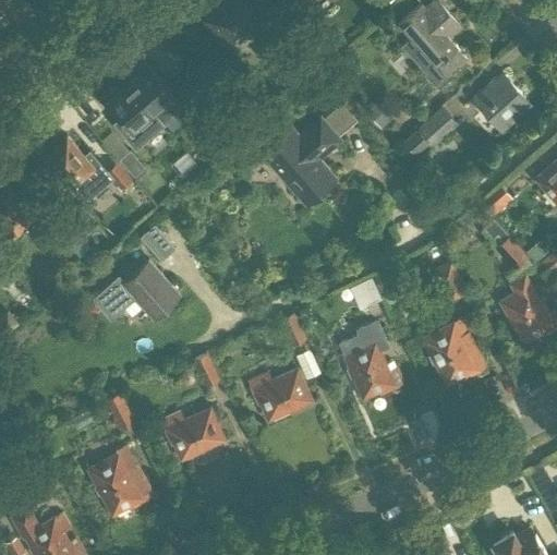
[(377,14),(392,0),(372,0),(368,3),(377,14)]
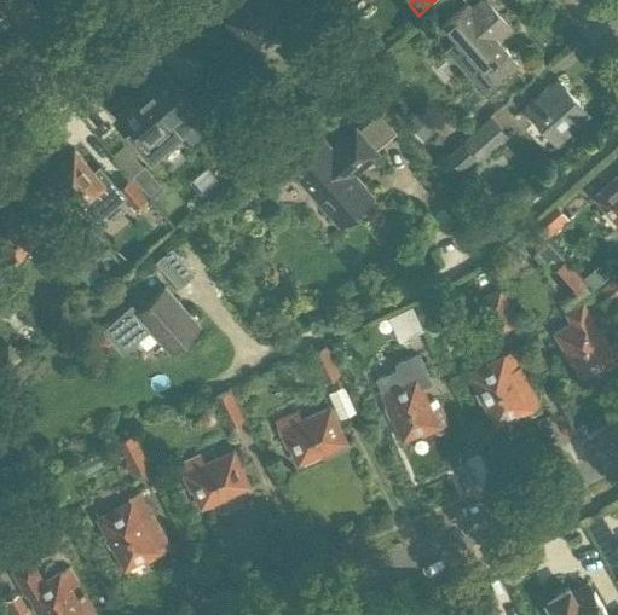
[(495,86),(519,64),(498,42),(513,29),(486,0),(483,0),(473,10),(468,5),(444,28),(495,86)]
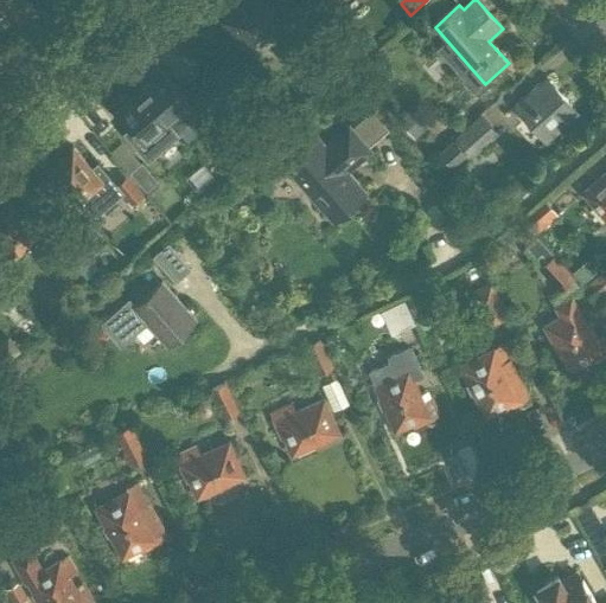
[(180,89),(165,71),(142,90),(180,135),(189,127),(177,114),(196,98),(184,85),(180,89)]
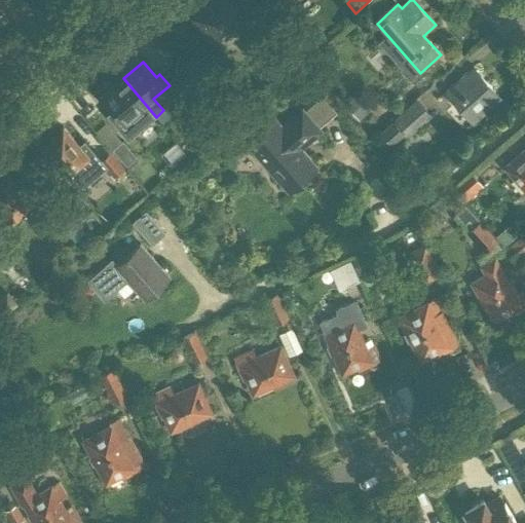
[(475,124),(502,100),(476,69),(448,94),(475,124)]
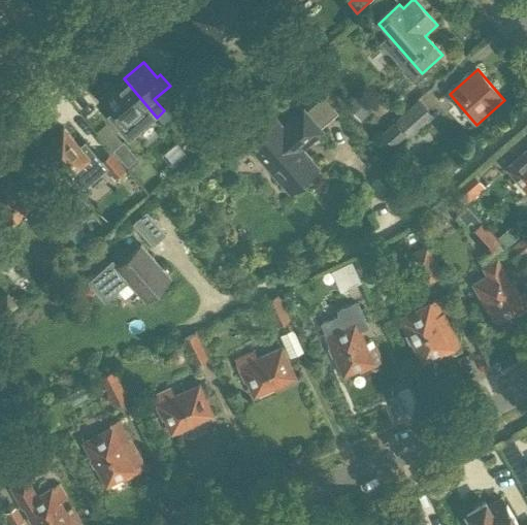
[(310,104),(323,93),(308,77),(296,89),(310,104)]
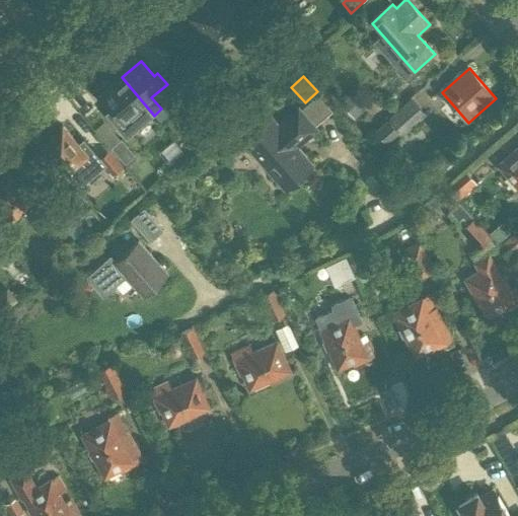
[(154,116),(122,77),(101,95),(115,111),(106,117),(126,139),(154,116)]
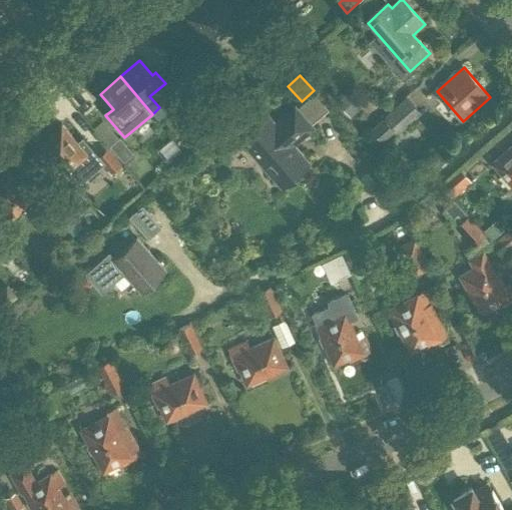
[(180,88),(193,103),(203,96),(190,80),(180,88)]
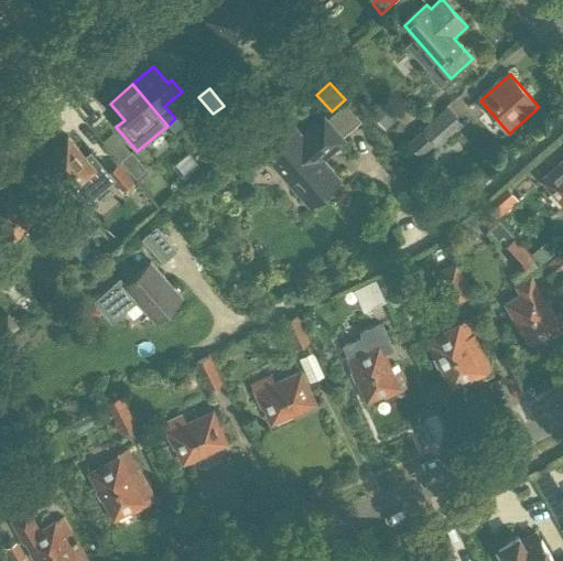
[(387,131),(401,117),(386,100),(371,114),(387,131)]
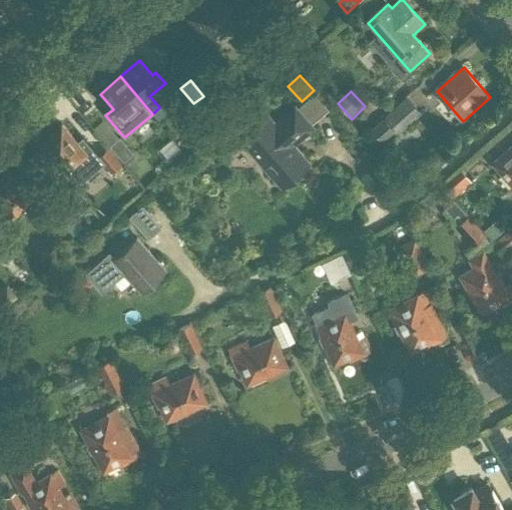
[(401,134),(422,114),(407,98),(386,118),(401,134)]
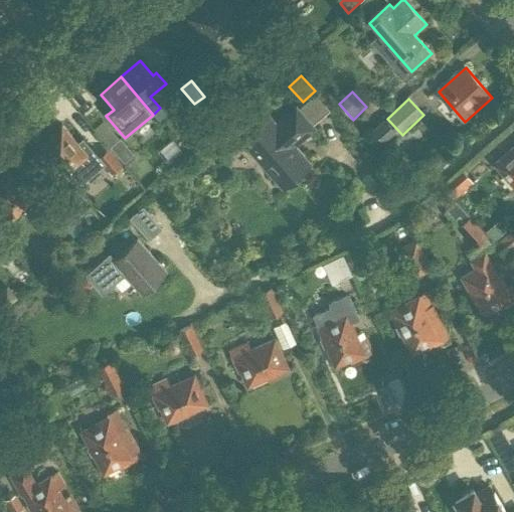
[(315,130),(298,110),(278,128),(271,120),(249,139),(272,165),(268,169),(285,188),(310,165),(295,147),(315,130)]
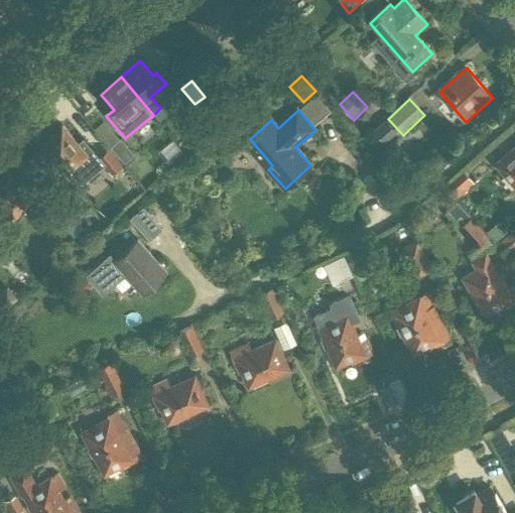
[(240,114),(227,126),(237,136),(249,125),(240,114)]
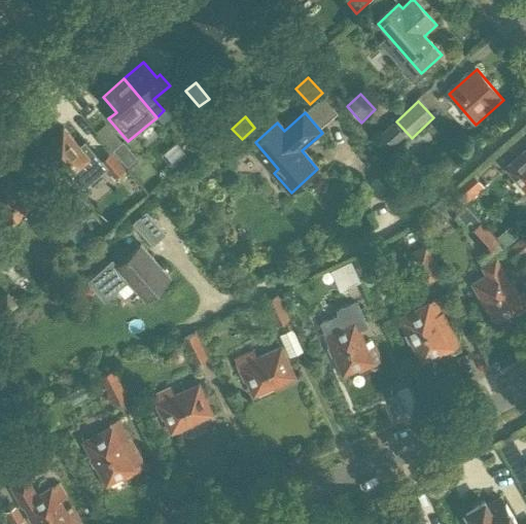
[(393,147),(406,136),(394,123),(382,134),(393,147)]
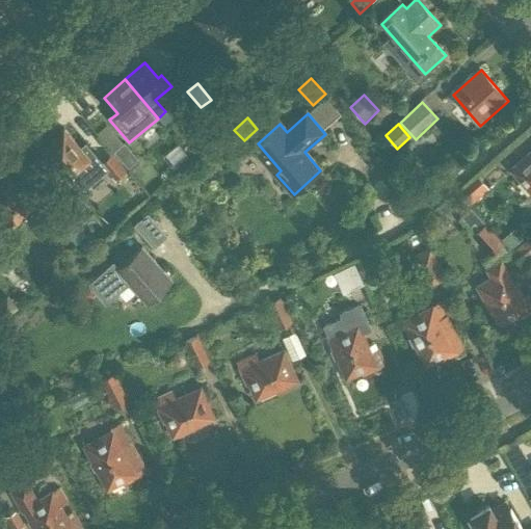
[(83,192),(108,172),(102,164),(85,144),(81,148),(65,130),(45,148),(58,163),(52,168),(62,179),(68,175),(83,192)]
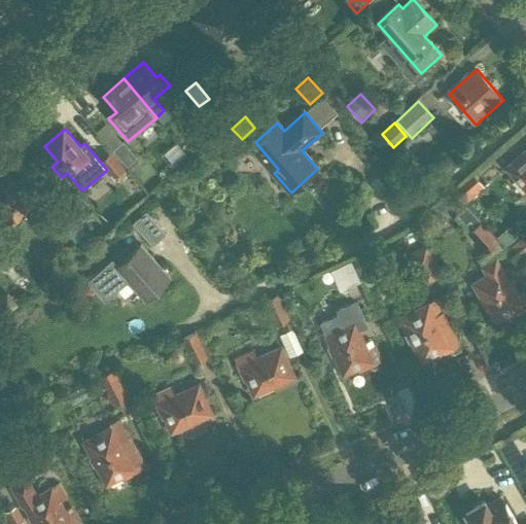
[(131,171),(139,164),(136,161),(138,160),(124,143),(114,151),(131,171)]
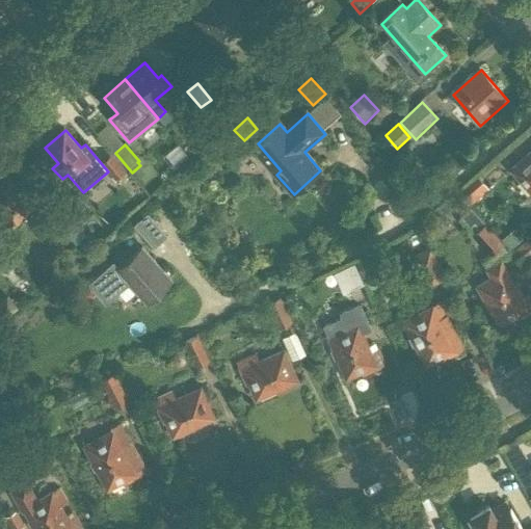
[(121,184),(129,177),(126,174),(127,172),(113,155),(102,164),(108,172),(115,181),(116,180),(121,184)]
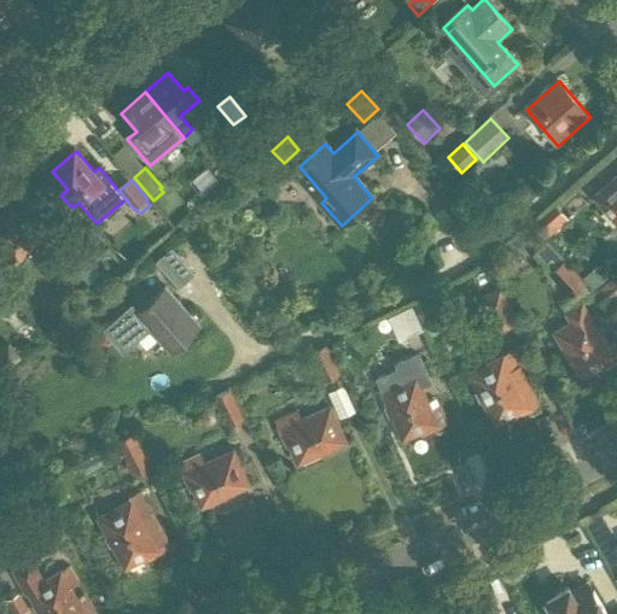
[(616,180),(595,200),(616,223),(616,180)]
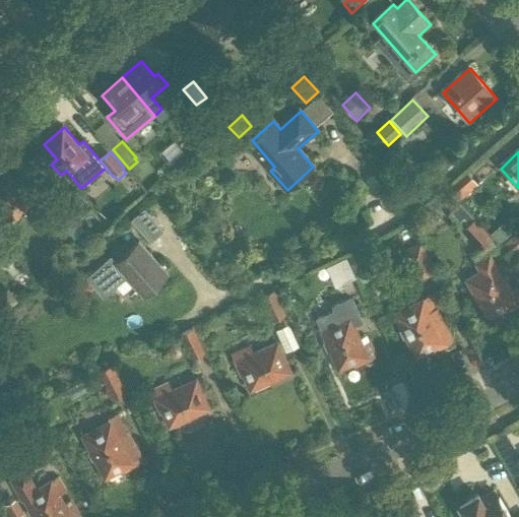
[(480,186),(466,172),(447,189),(460,203),(480,186)]
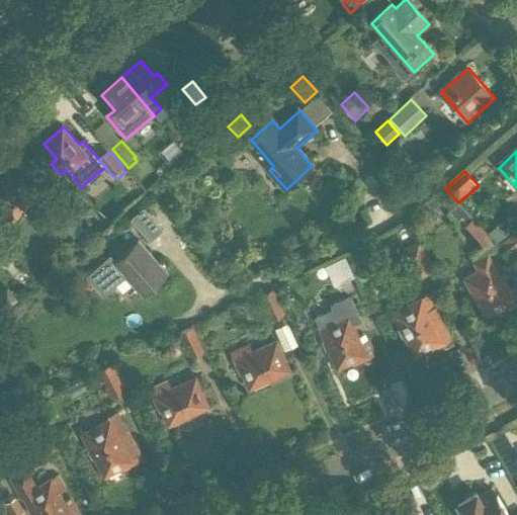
[(15,218),(35,199),(11,172),(0,181),(0,200),(4,204),(0,207),(0,209),(8,220),(13,216),(15,218)]
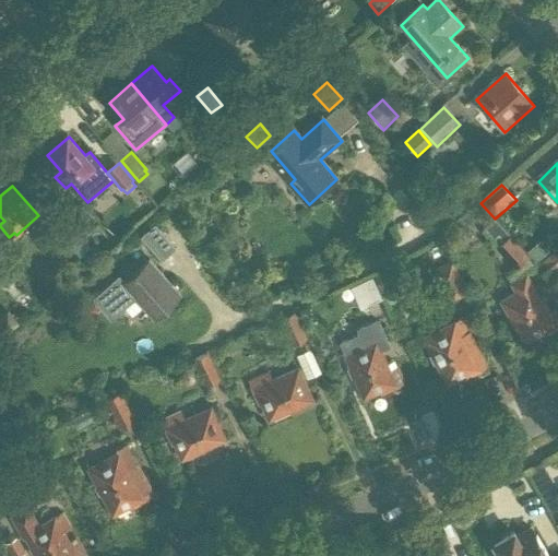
[(82,259),(93,250),(52,201),(42,210),(82,259)]
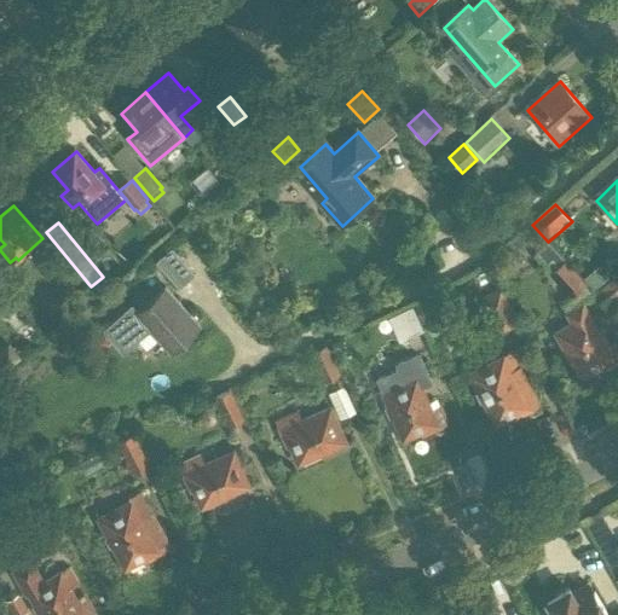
[(566,265),(549,245),(538,254),(548,265),(553,260),(560,270),(553,276),(573,300),(588,286),(567,264),(566,265)]
